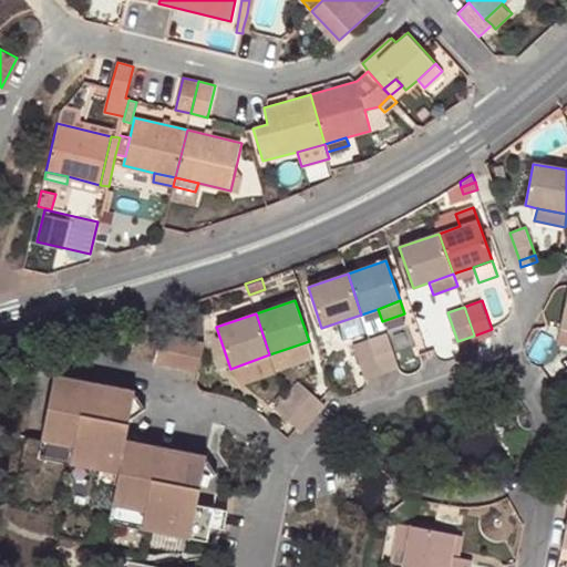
[(476,341),(493,336),(492,329),(474,336),(476,341)]
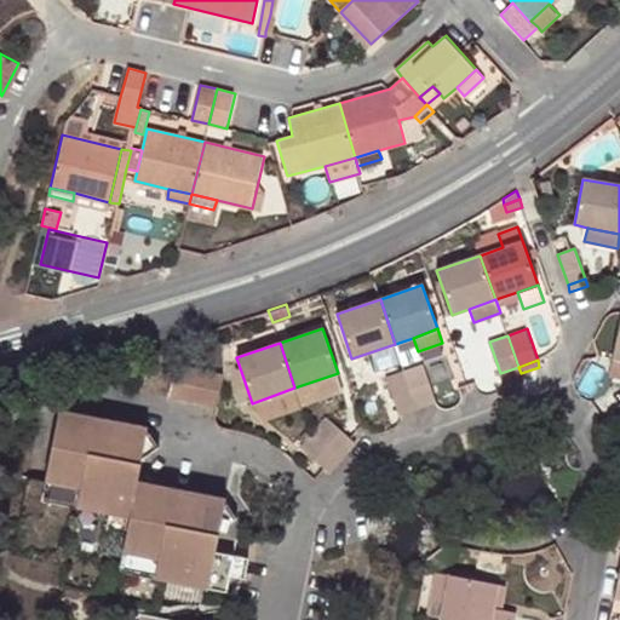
[(217,407),(222,373),(207,369),(174,363),(167,396),(217,407)]
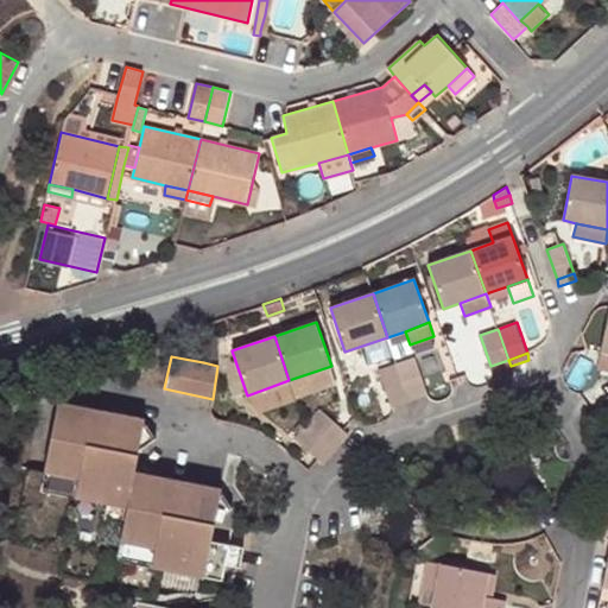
[(413,358),(397,363),(407,394),(424,388),(413,358)]
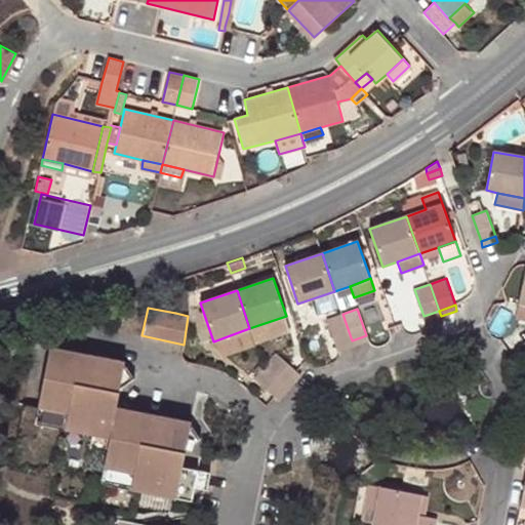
[(426,321),(427,321),(441,316),(439,311),(423,316),(426,321)]
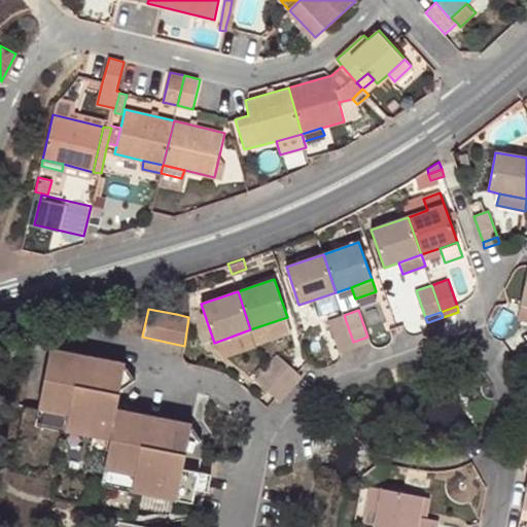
[(353,342),(344,315),(327,321),(336,347),(353,342)]
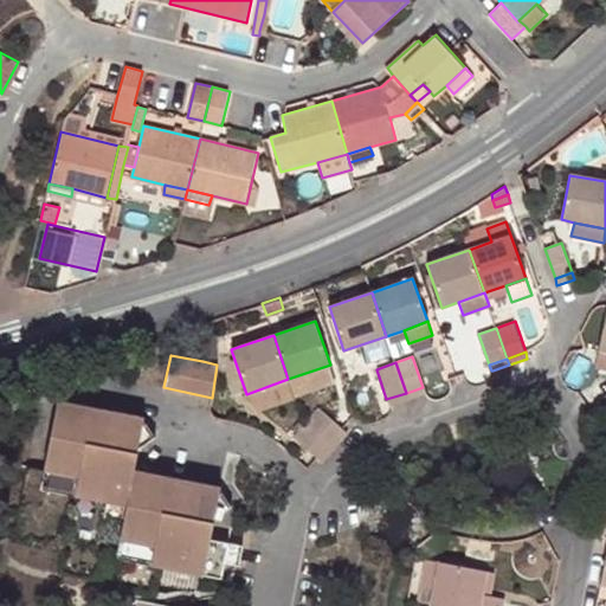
[(330,365),(288,379),(294,395),(324,384),(331,371),(330,365)]
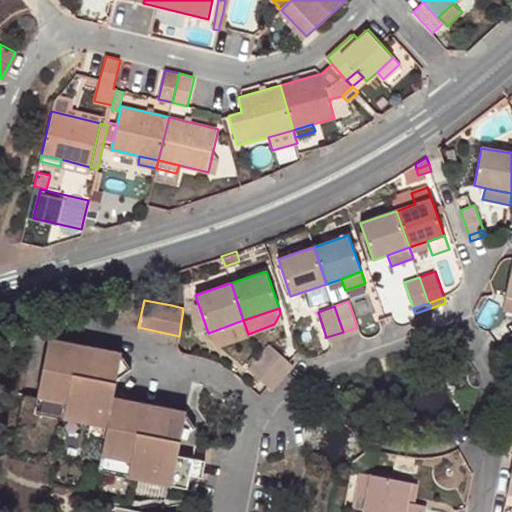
[(220,347),(249,337),(248,334),(243,320),(208,333),(210,341),(220,347)]
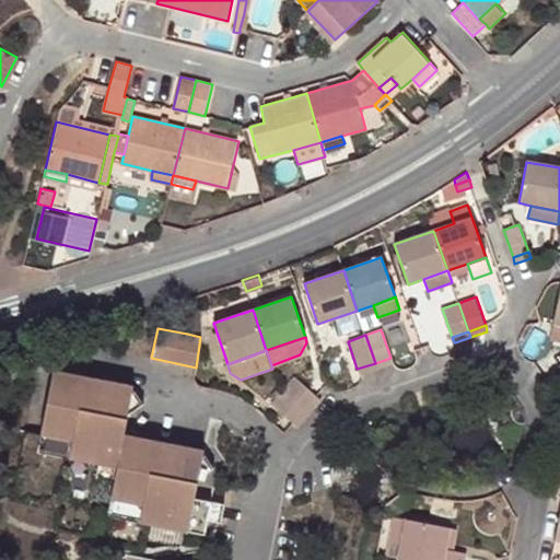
[(375,363),(377,369),(393,363),(391,358),(375,363)]
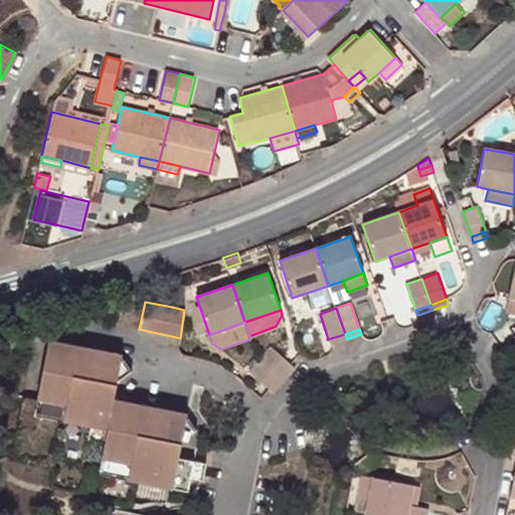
[(330,344),(332,344),(347,339),(345,334),(328,339),(330,344)]
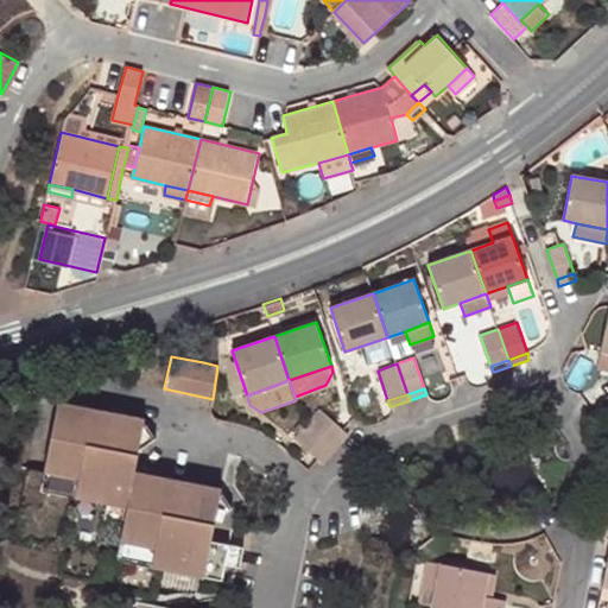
[(152,564),(223,578),(226,562),(230,542),(233,526),(215,523),(216,517),(233,506),(221,491),(221,486),(137,469),(140,448),(157,436),(146,419),(146,417),(58,399),(45,470),(81,477),(77,495),(106,501),(127,505),(125,519),(121,539),(156,545),(152,564)]
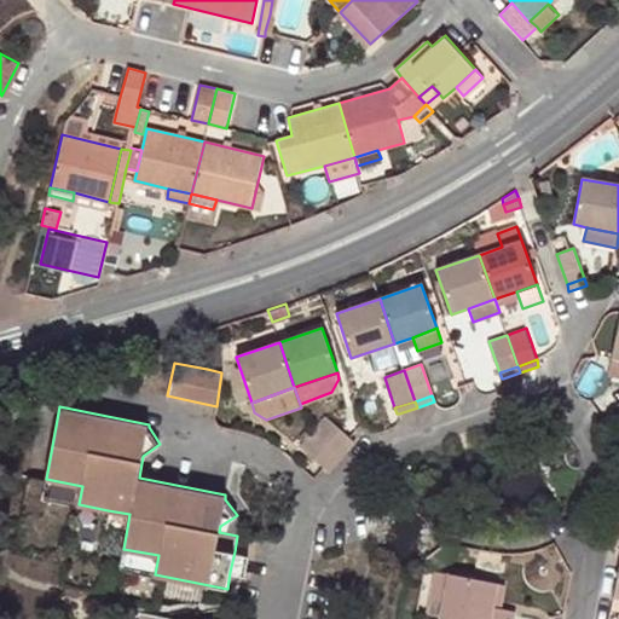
[(311,432),(335,453),(350,439),(325,417),(311,432)]
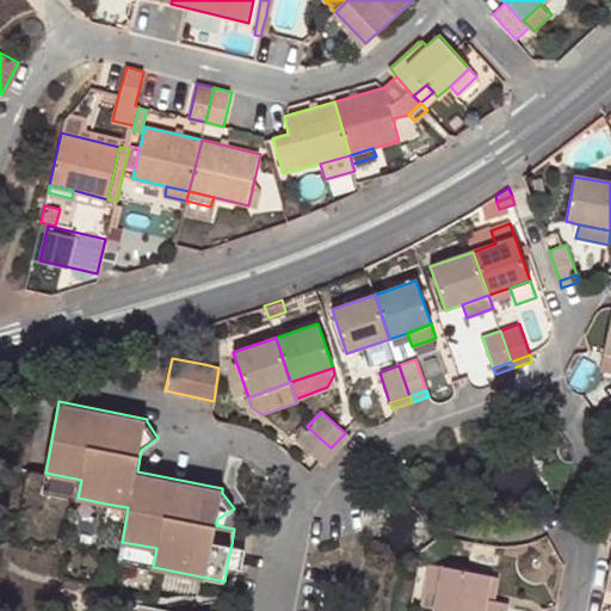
[(331,448),(307,426),(296,439),(320,461),(331,448)]
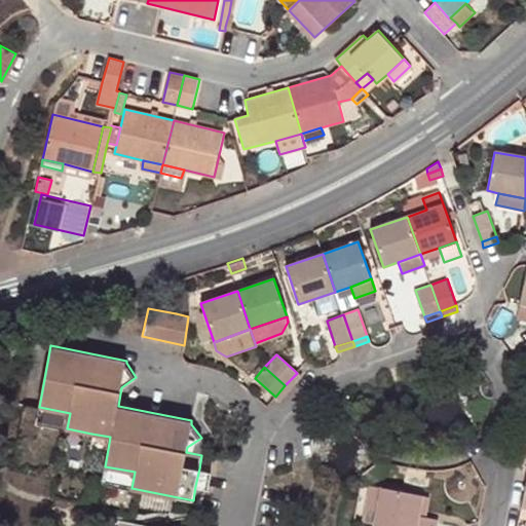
[(297,373),(285,385),(289,389),(301,376),(297,373)]
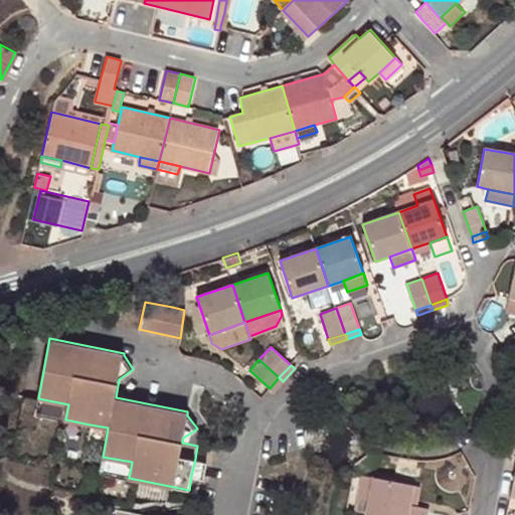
[(270,388),(274,392),(283,381),(279,377),(270,388)]
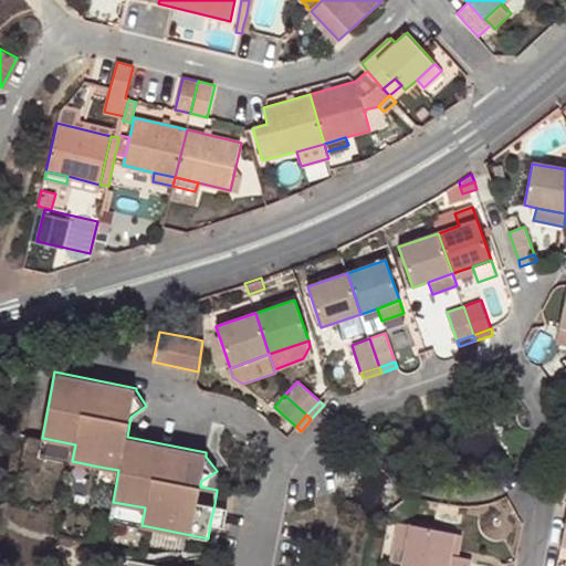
[(42,438),(39,454),(72,461),(75,444),(42,438)]
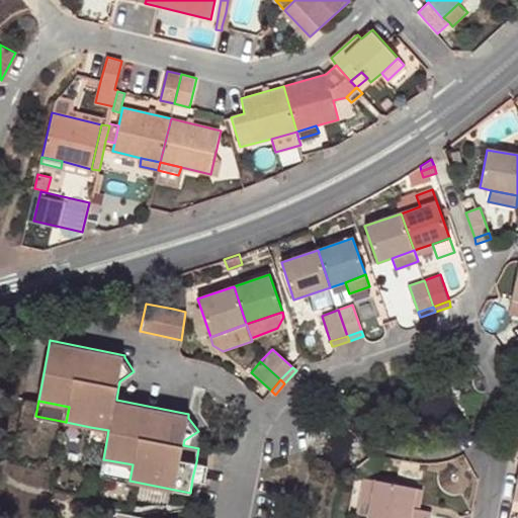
[(90,427),(88,438),(106,442),(108,430),(90,427)]
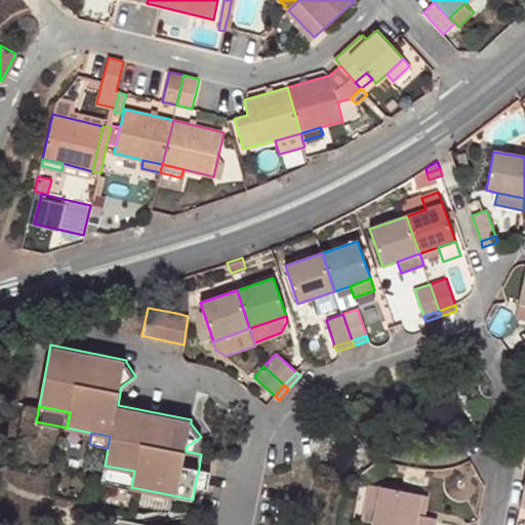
[(105,466),(101,481),(131,487),(134,471),(105,466)]
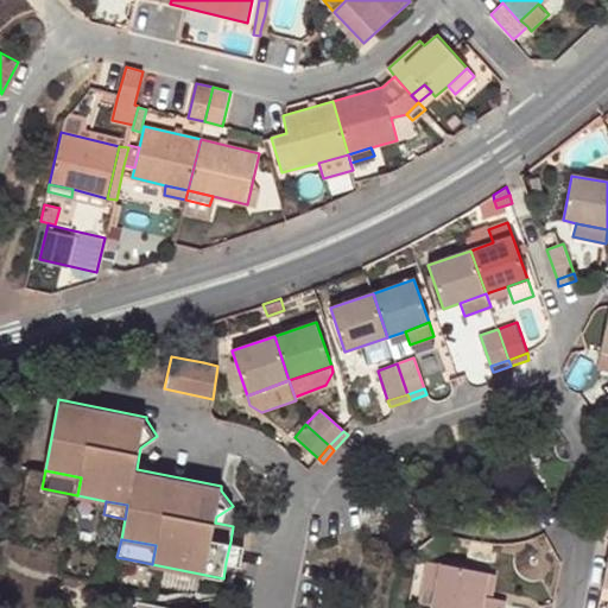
[(492,553),(493,544),(470,539),(469,550),(492,553)]
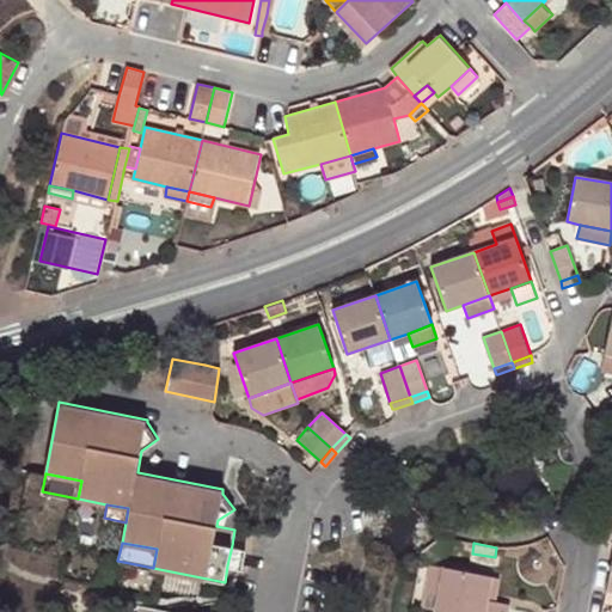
[(232,545),(227,565),(242,568),(246,549),(232,545)]
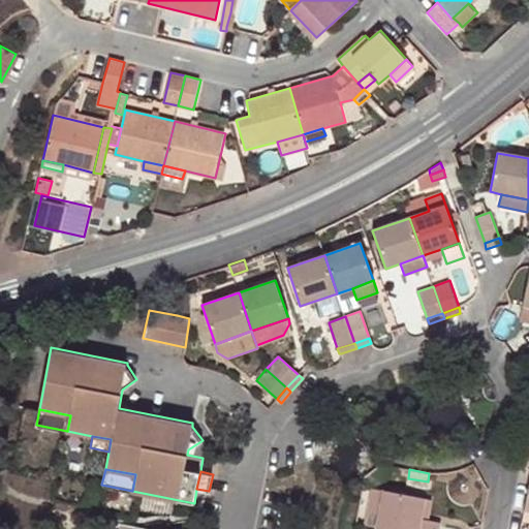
[(375,527),(382,489),(373,487),(366,525),(375,527)]
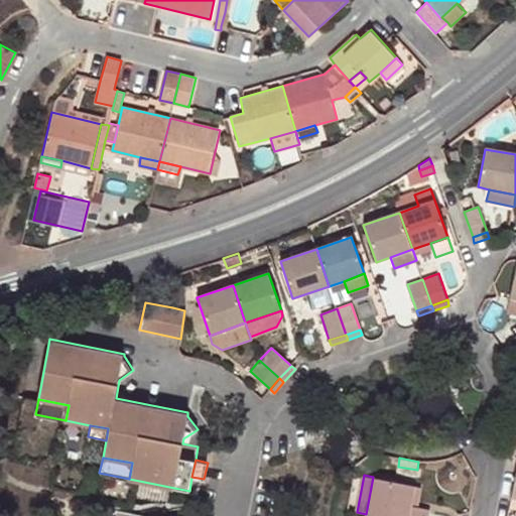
[(366,515),(371,515),(426,515),(428,508),(417,506),(409,505),(413,484),(373,477),(366,514),(366,515)]
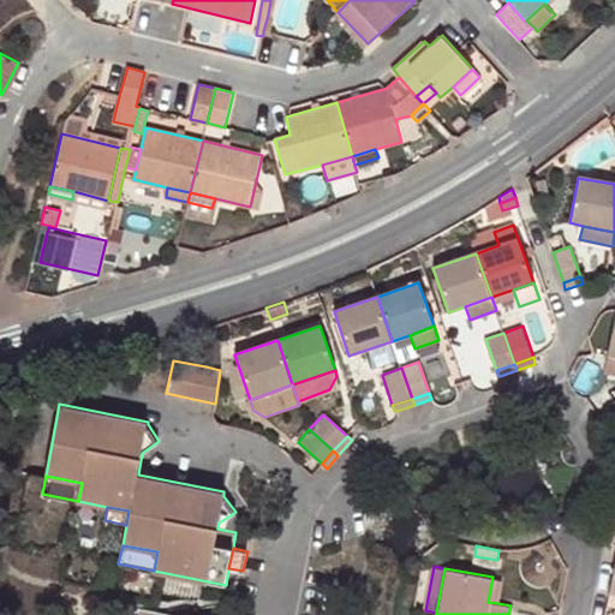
[(488,602),(497,603),(502,579),(493,577),(488,602)]
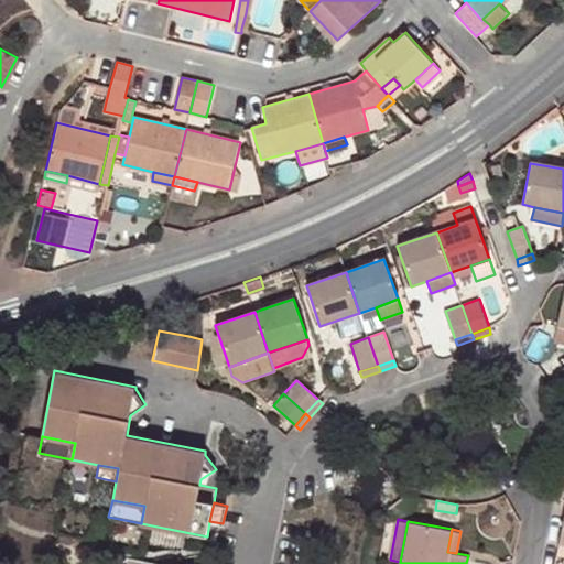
[(179,563),(181,556),(170,554),(153,556),(152,561),(151,563),(179,563)]
